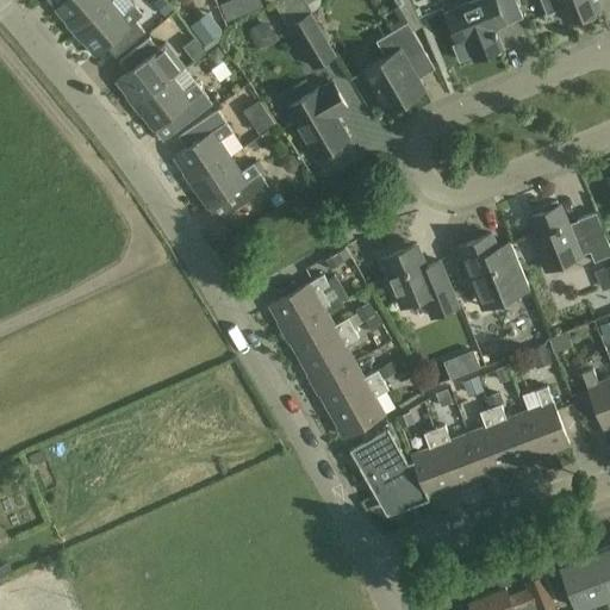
[(64,0),(55,8),(75,32),(111,1),(109,0),(64,0)]
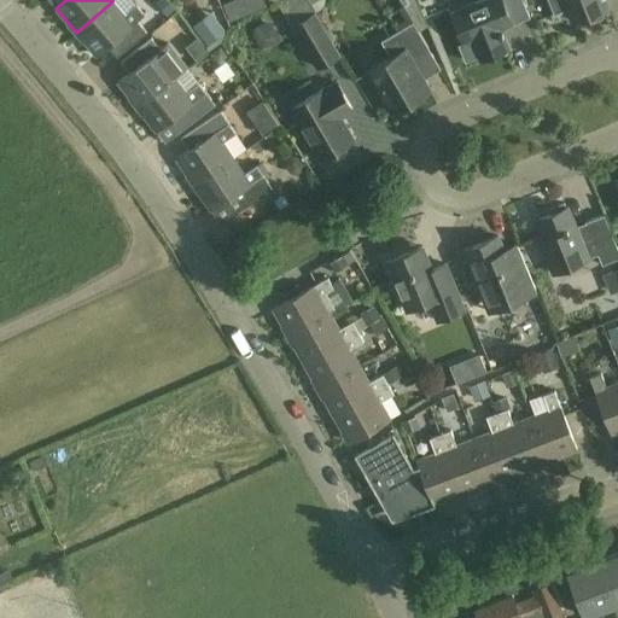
[(132,0),(114,0),(112,1),(76,33),(97,56),(109,47),(117,58),(147,33),(138,22),(145,15),(132,0)]
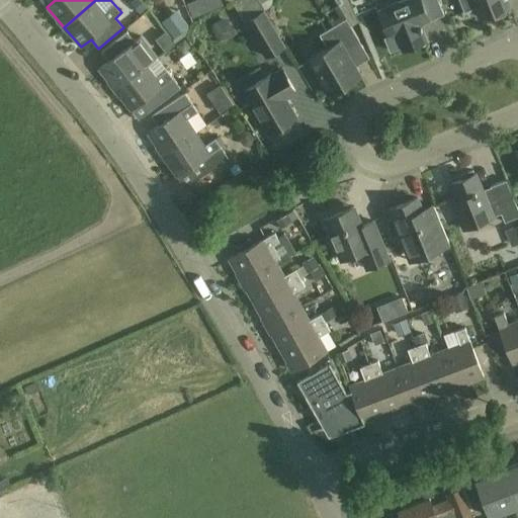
[(223,7),(219,0),(206,0),(211,11),(223,7)]
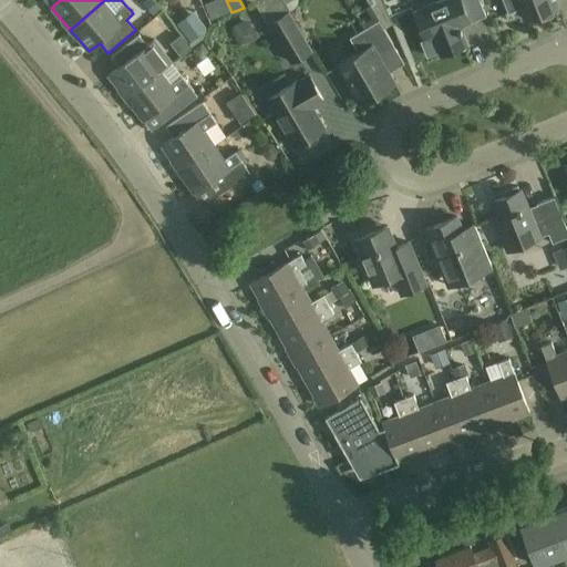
[(367,0),(371,6),(380,20),(350,38),(359,53),(338,65),(360,104),(395,83),(378,53),(393,44),(384,29),(393,24),(380,0),(367,0)]
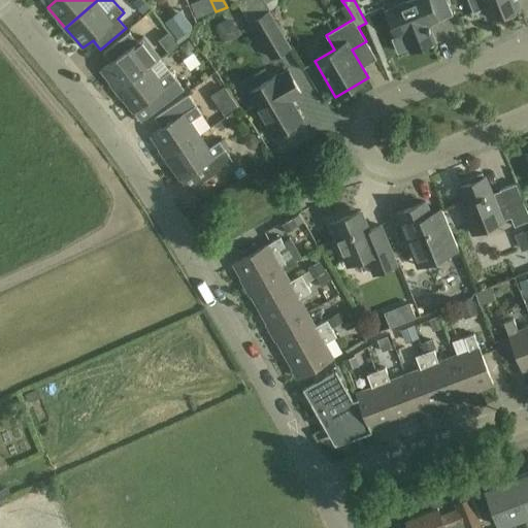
[(415,0),(386,12),(397,39),(404,36),(411,52),(436,41),(429,26),(454,15),(447,0),(415,0)]
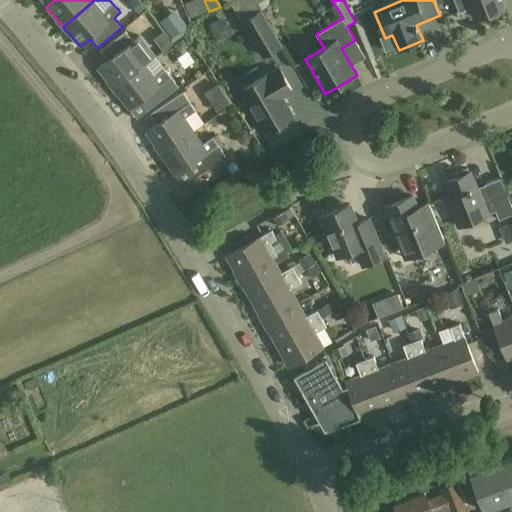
[(455,0),(460,12),(471,7),(475,19),(488,14),(489,17),(492,18),(500,15),(501,13),(500,9),(504,7),(500,0),(455,0)]
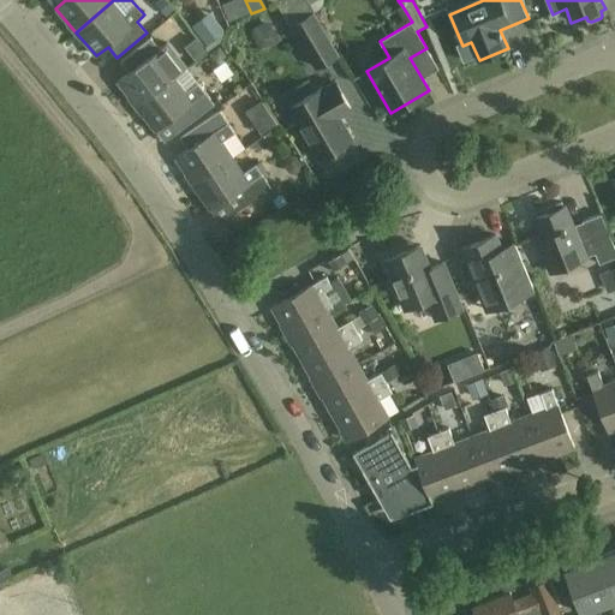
[(316,67),(338,55),(312,13),(292,27),(316,67)]
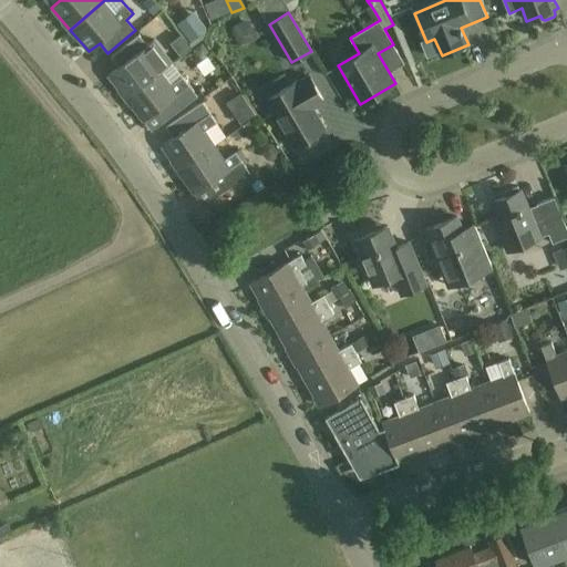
[(191,42),(205,32),(195,20),(181,30),(191,42)]
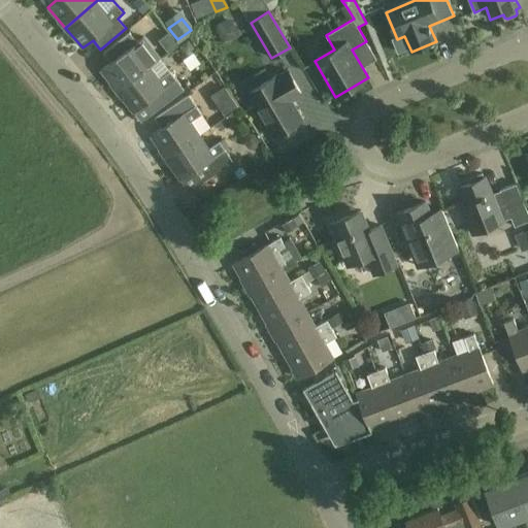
[(103,53),(111,63),(101,70),(118,92),(150,67),(160,59),(143,37),(137,42),(130,32),(103,53)]
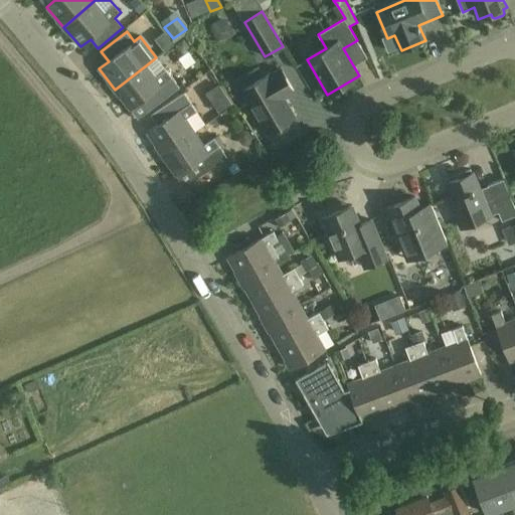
[(155,42),(162,52),(171,45),(164,36),(155,42)]
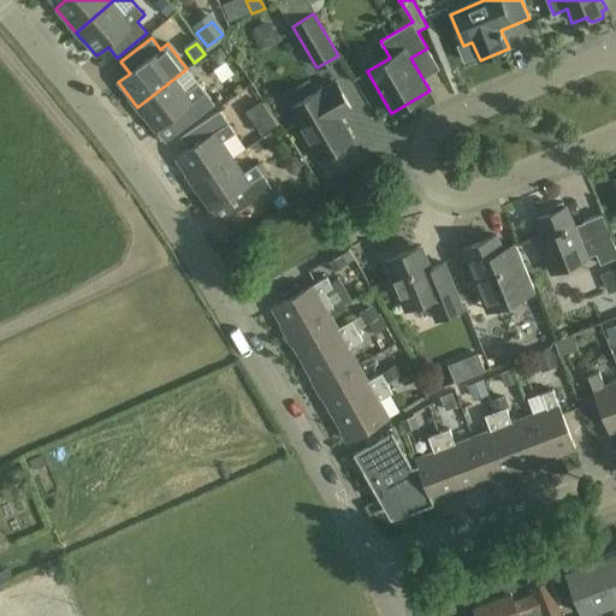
[(232,51),(218,61),(229,75),(243,64),(232,51)]
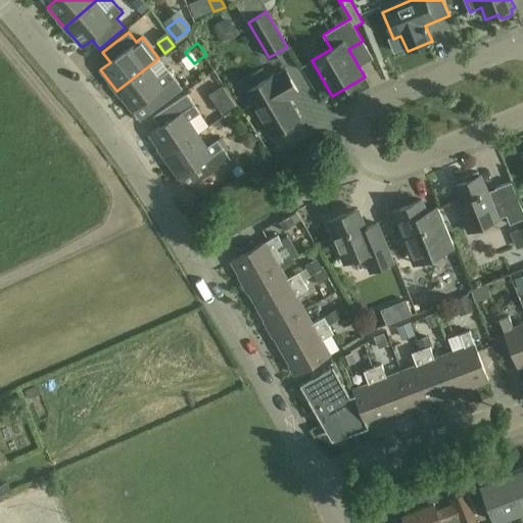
[(142,104),(150,113),(182,89),(169,70),(157,79),(148,66),(116,91),(133,111),(142,104)]
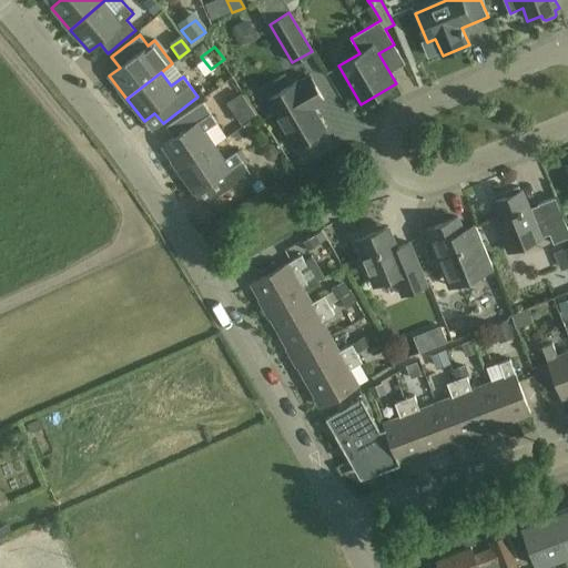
[(312,145),(316,143),(318,140),(318,135),(317,133),(325,129),(313,108),(324,101),(310,75),(298,82),(297,82),(267,100),(294,146),(302,142),(304,144),(307,146),(312,145)]
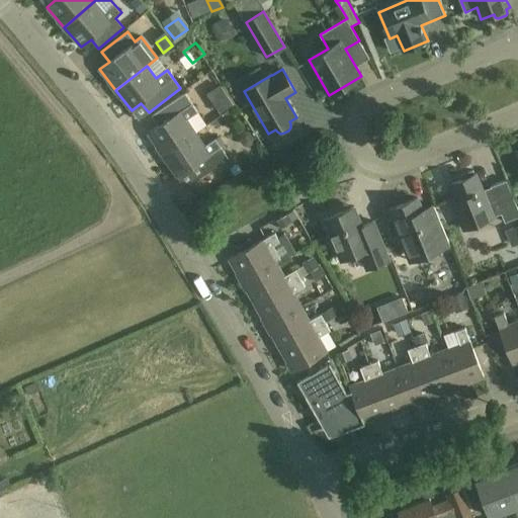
[(185,93),(152,115),(158,125),(148,133),(163,155),(195,133),(186,119),(197,112),(185,93)]
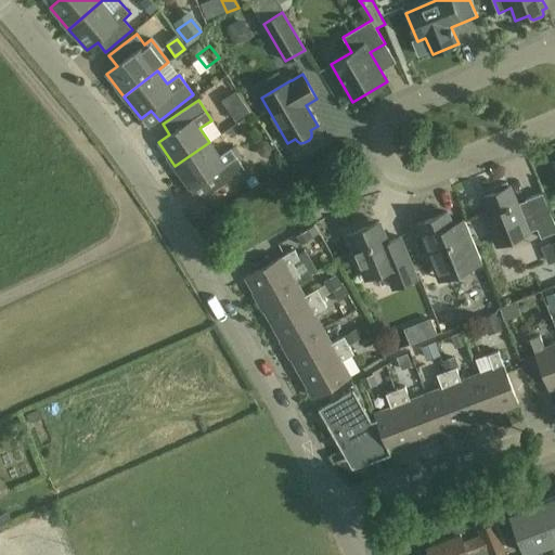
[(235,124),(249,114),(244,106),(230,116),(235,124)]
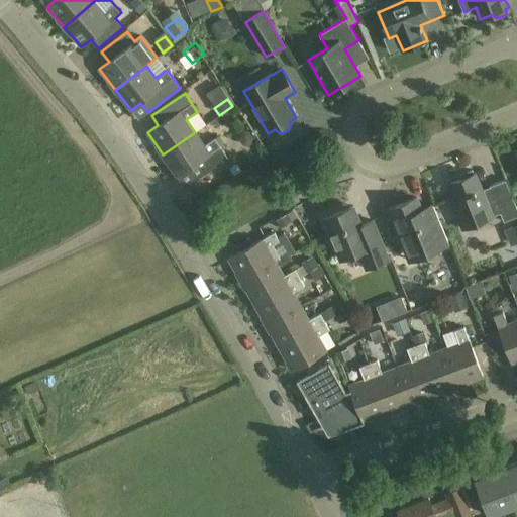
[(204,145),(195,132),(163,154),(177,176),(199,162),(206,173),(228,159),(215,138),(204,145)]
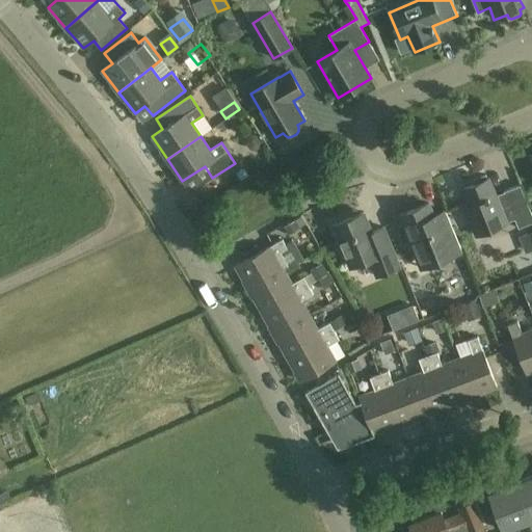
[(520,229),(531,222),(531,211),(522,185),(497,195),(490,179),(488,180),(486,176),(474,180),(476,184),(464,189),(471,206),(466,208),(477,236),(516,220),(520,229)]
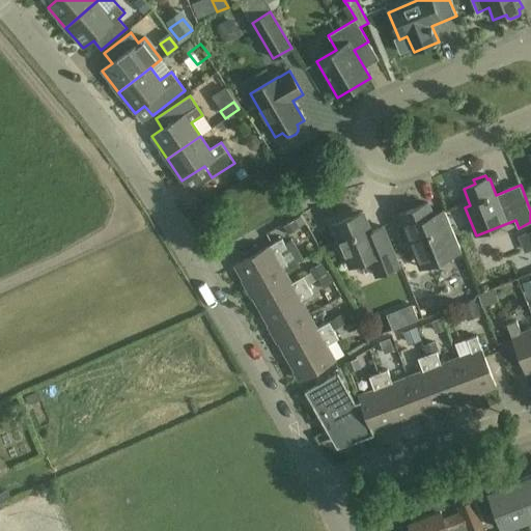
[(402,224),(400,225),(398,229),(403,241),(408,242),(410,241),(415,254),(413,255),(419,269),(462,251),(445,212),(434,216),(428,203),(399,215),(402,224)]
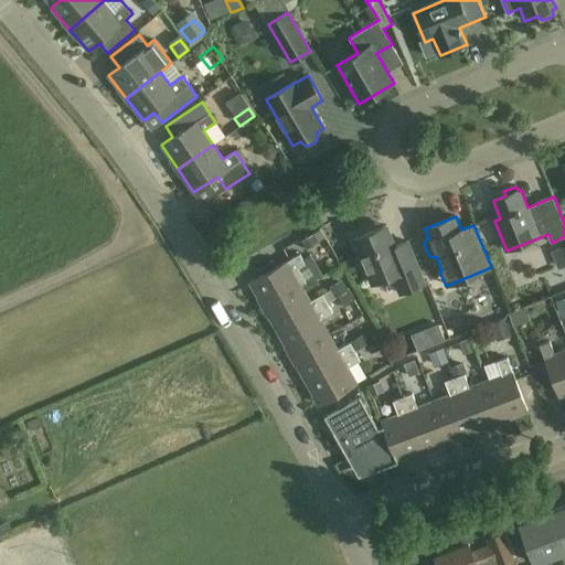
[(354,240),(373,284),(388,277),(395,279),(401,294),(425,284),(407,241),(395,246),(386,225),(354,240)]
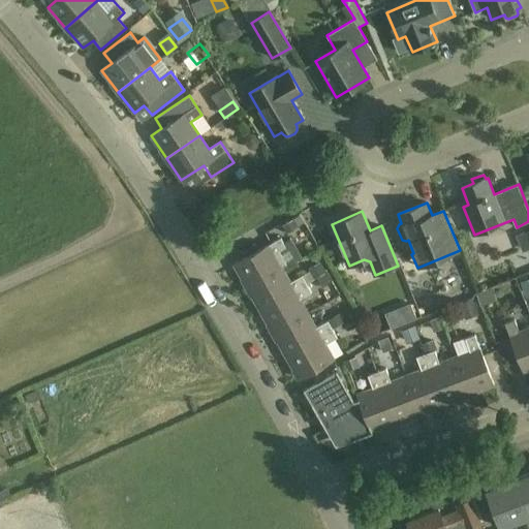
[(286,247),(281,238),(235,265),(247,287),(282,268),(287,265),(279,251),(286,247)]
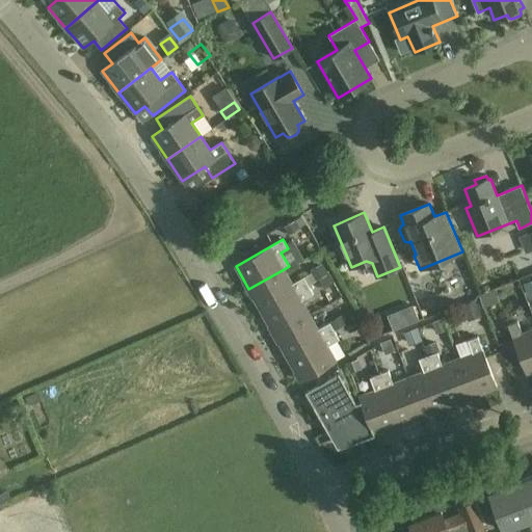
[(309,286),(303,276),(292,283),(284,269),(248,289),(262,312),(309,286)]
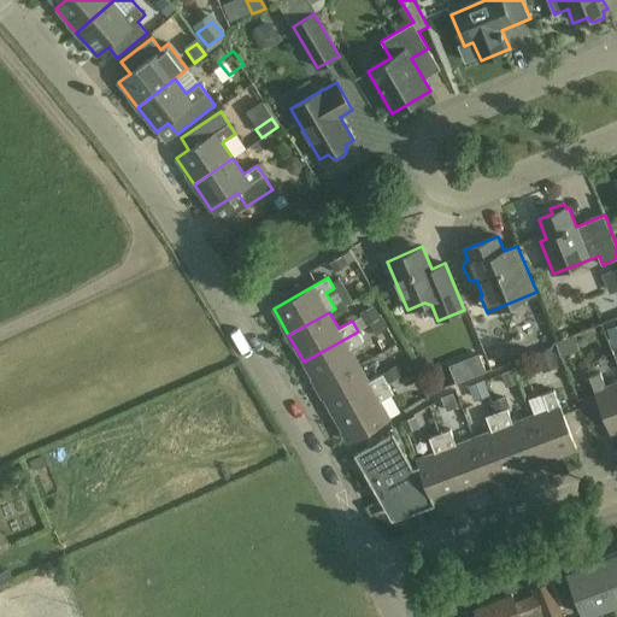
[(583,329),(566,331),(569,346),(585,344),(583,329)]
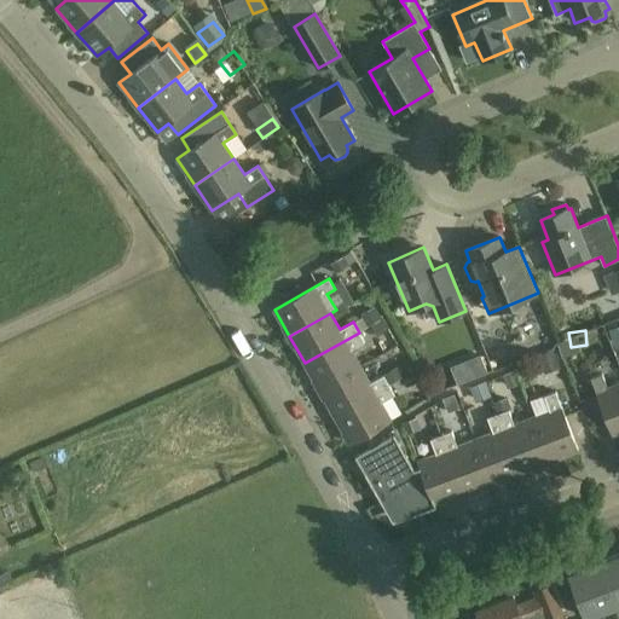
[(320,391),(363,366),(353,348),(365,341),(359,333),(305,363),(320,391)]
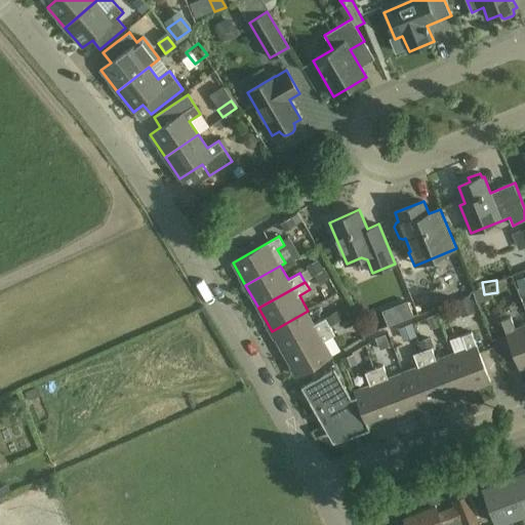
[(460,315),(474,310),(469,296),(455,301),(460,315)]
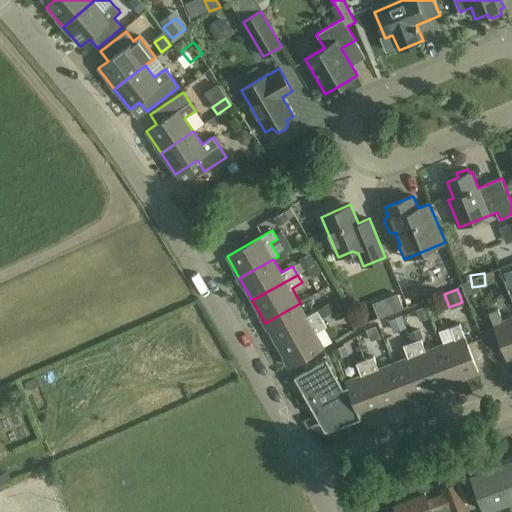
[(397,293),(385,298),(391,313),(403,308),(397,293)]
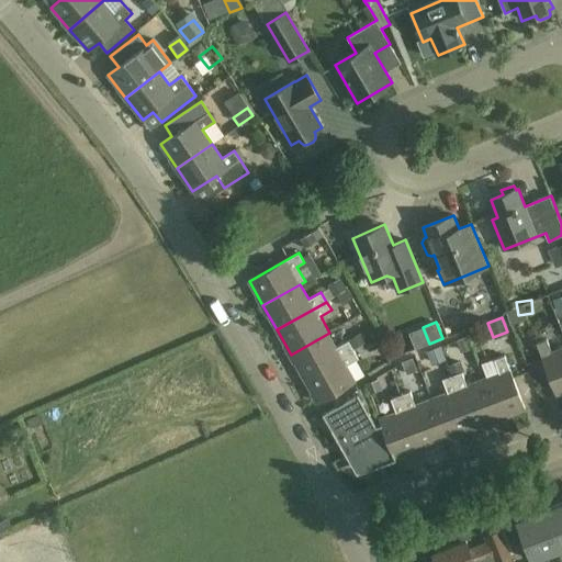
[(329,333),(291,355),(304,379),(355,350),(348,340),(337,346),(329,333)]
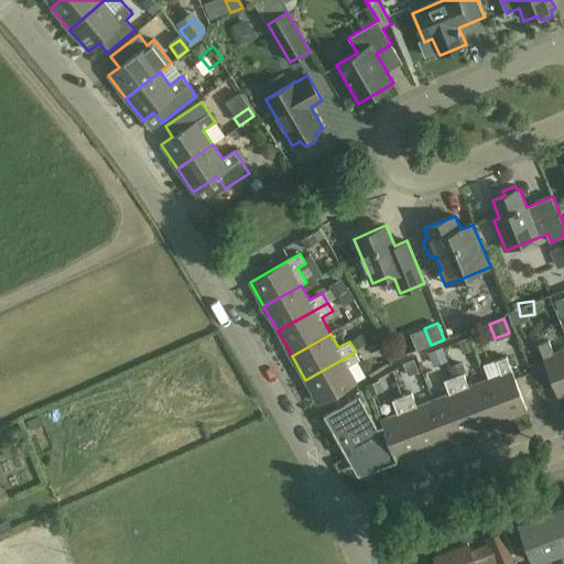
[(540,345),(560,399),(563,397),(563,350),(555,354),(550,340),(540,345)]
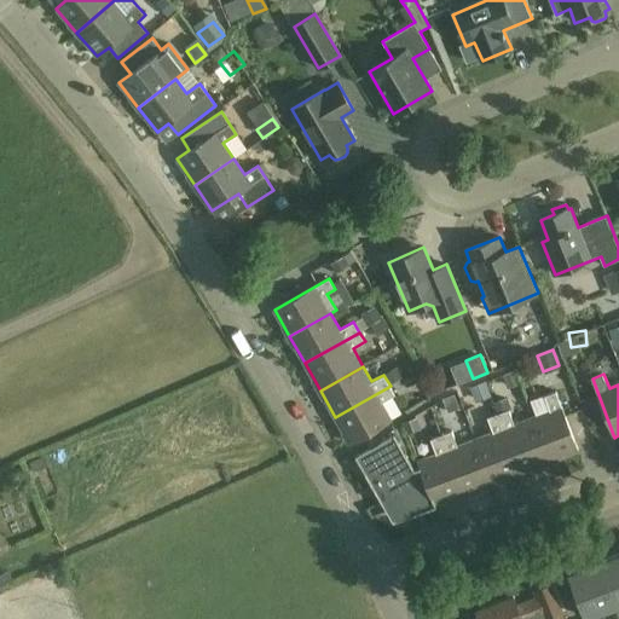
[(381,403),(395,395),(391,386),(335,417),(351,444),(391,421),(381,403)]
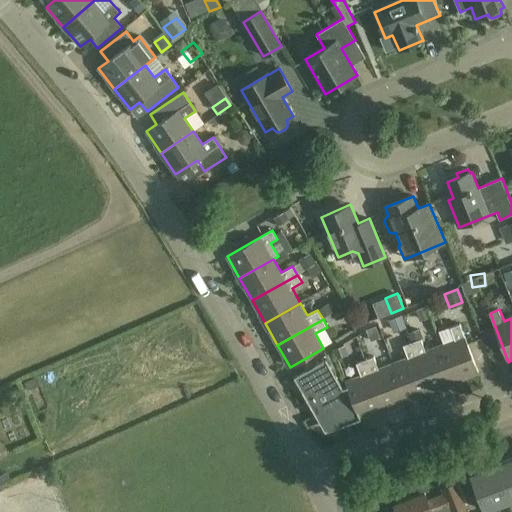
[(460,324),(451,327),(455,340),(441,345),(455,382),(478,373),(460,324)]
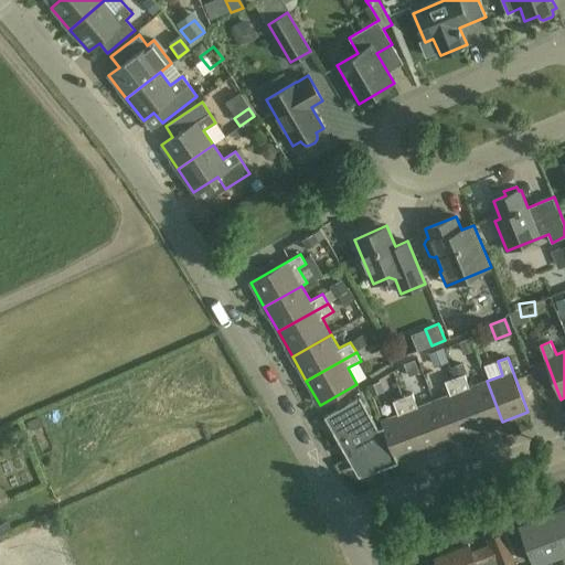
[(415,361),(404,365),(408,377),(419,373),(415,361)]
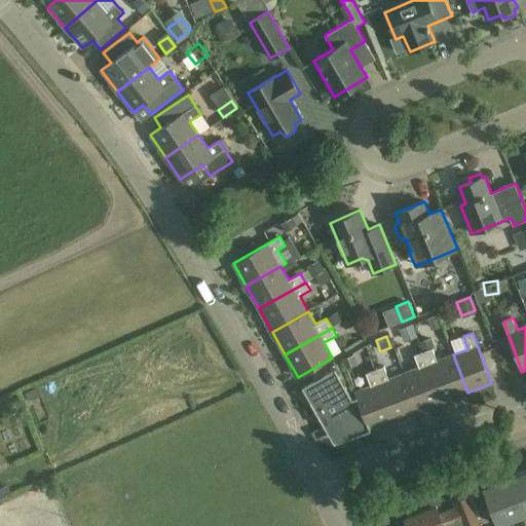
[(433,348),(423,351),(443,402),(467,392),(453,354),(438,361),(433,348)]
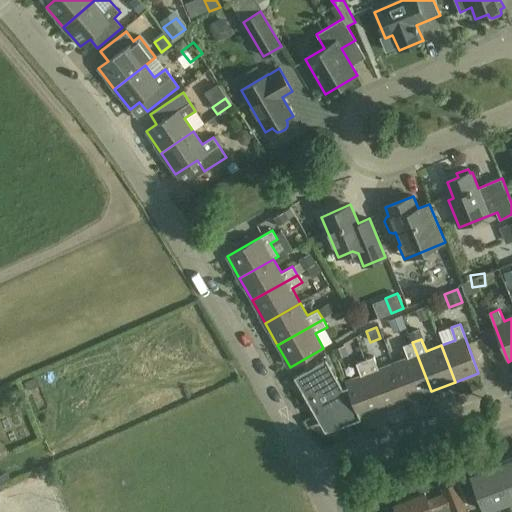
[(408,358),(393,364),(407,400),(431,391),(412,342),(404,346),(408,358)]
